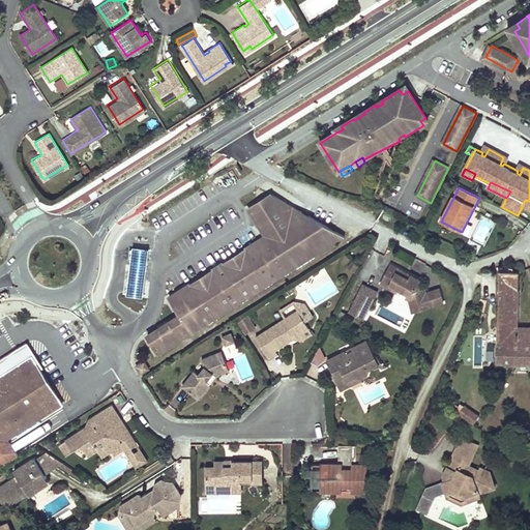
[(179,316),(147,336),(157,353),(343,235),(269,195),(247,209),(266,236),(169,298),(179,316)]
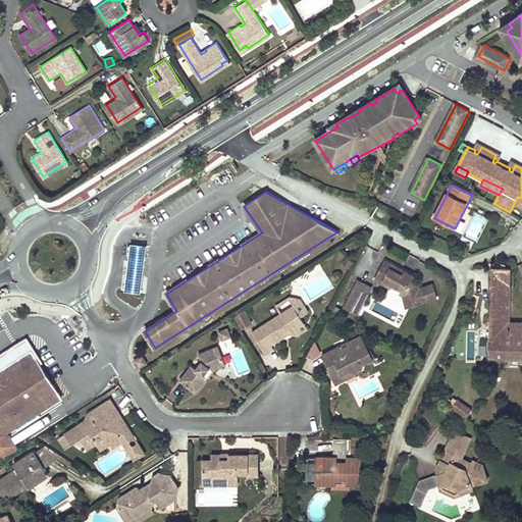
[(146,246),(129,245),(124,285),(142,288),(146,246)]
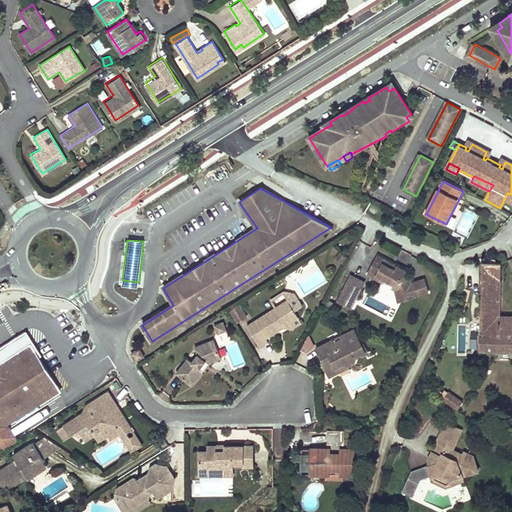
[(377,253),(367,272),(382,280),(384,276),(395,282),(404,286),(407,295),(428,288),(424,275),(411,279),(409,274),(403,271),(405,267),(396,263),(394,266),(387,263),(389,259),(377,253)]
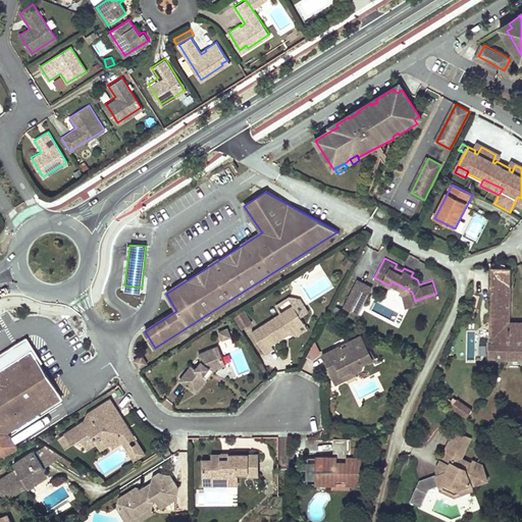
[(492,268),(491,357),(499,357),(500,338),(510,338),(510,321),(511,268),(505,268),(496,268),(492,268)]
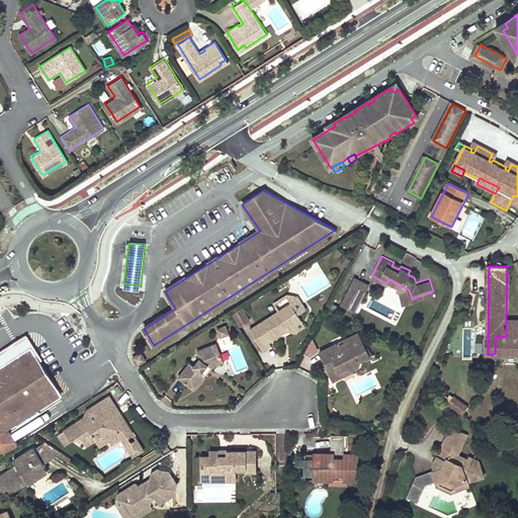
[(369,284),(355,277),(341,305),(355,312),(369,284)]
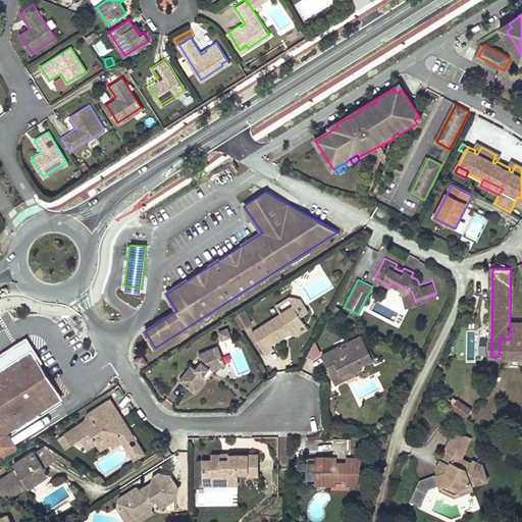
[(412,292),(403,288),(401,291),(403,293),(407,304),(415,301),(412,292)]
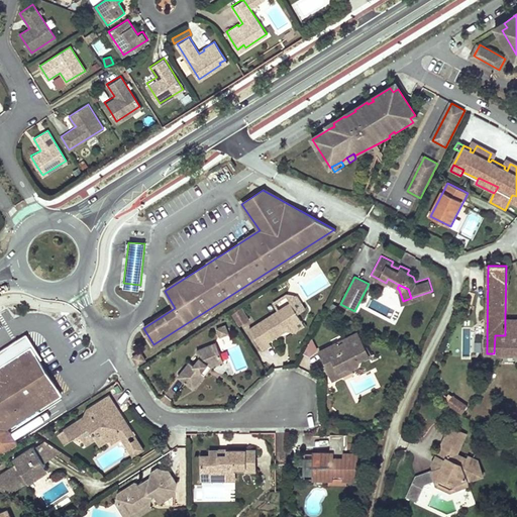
[(297,297),(289,301),(296,312),(304,308),(297,297)]
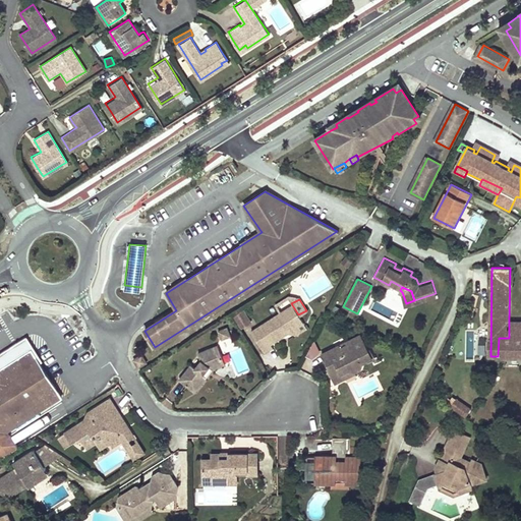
[(291,303),(250,330),(263,349),(271,344),(270,342),(286,332),(283,327),(288,324),(291,329),(296,330),(297,325),(302,322),(298,314),(291,303)]
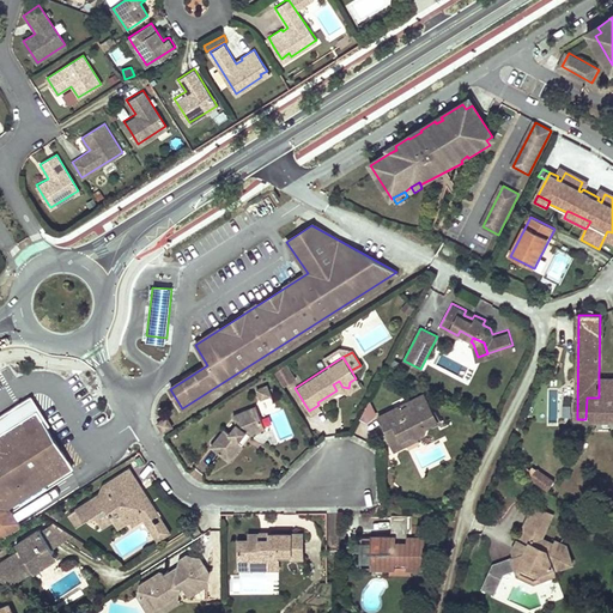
[(279,360),(267,368),(277,383),(289,376),(279,360)]
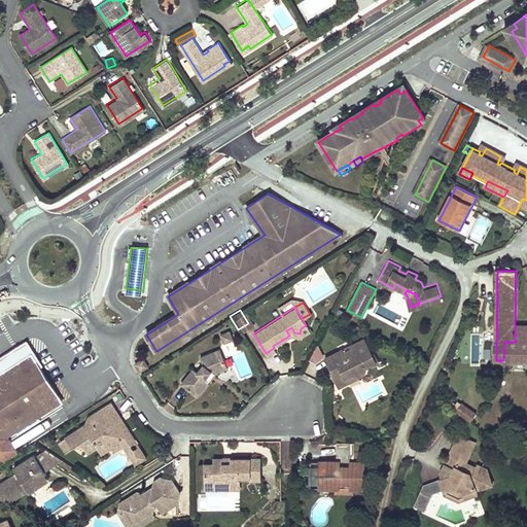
[(526,359),(526,324),(525,325),(515,324),(515,342),(504,342),(503,360),(526,359)]
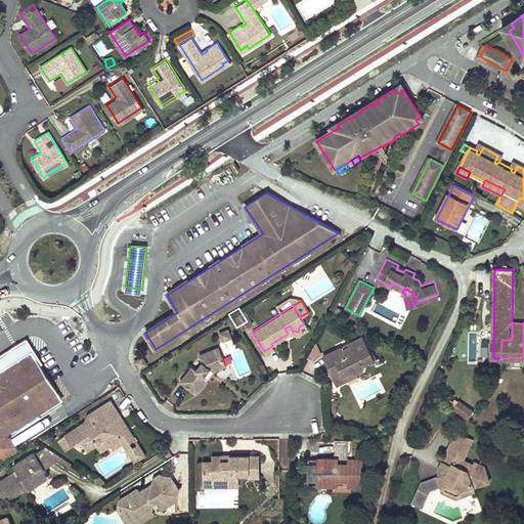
[(300,335),(308,329),(304,323),(299,326),(298,332),(300,335)]
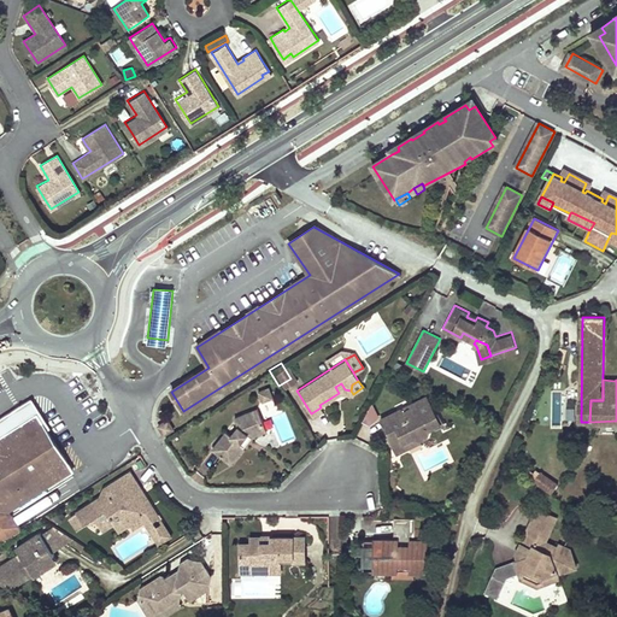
[(268,387),(257,392),(262,403),(271,398),(268,387)]
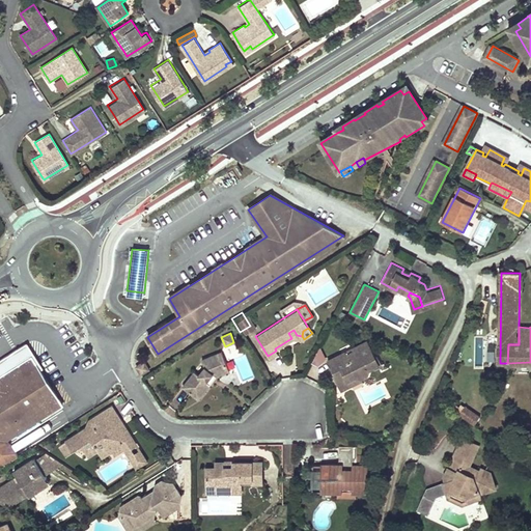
[(346,351),(328,360),(341,387),(352,382),(350,379),(359,373),(363,376),(368,373),(368,368),(379,363),(366,340),(354,347),(355,351),(348,354),(346,351)]
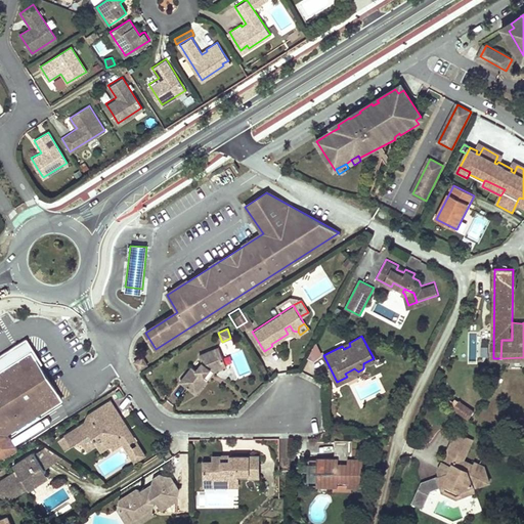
[(221,344),(226,353),(236,348),(230,338),(221,344)]
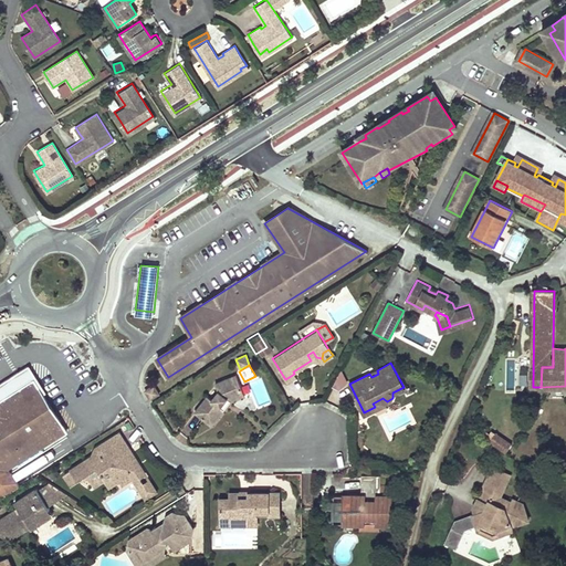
[(0,402),(21,390),(19,387),(22,385),(32,378),(41,394),(45,391),(29,366),(17,374),(0,384),(0,402)]
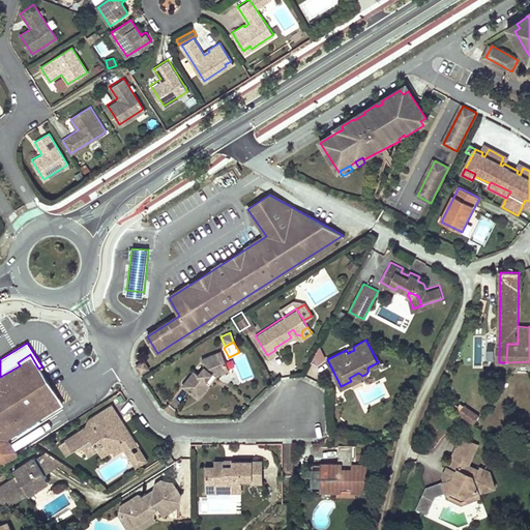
[(195,367),(181,384),(197,396),(209,382),(206,380),(212,373),(215,375),(228,369),(219,349),(201,357),(203,364),(198,371),(195,367)]
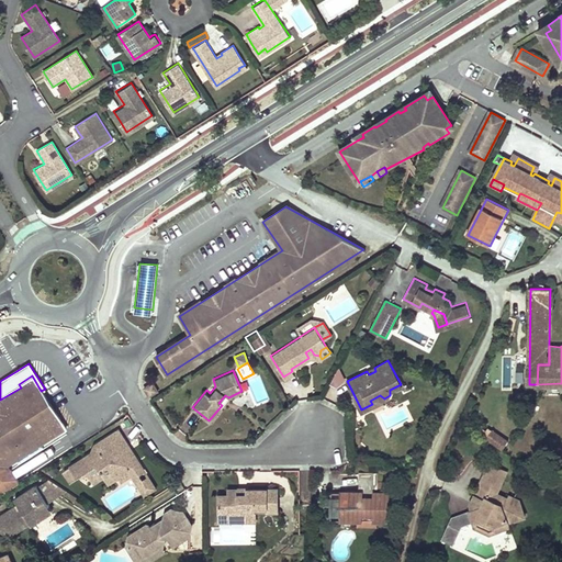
[(336,386),(347,378),(340,370),(329,380),(336,386)]
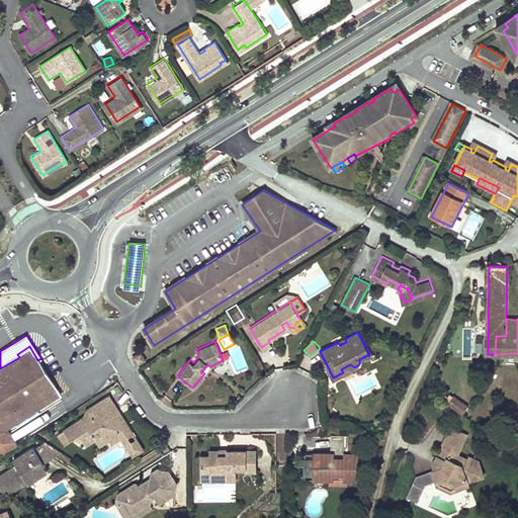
[(0,455),(17,445),(6,429),(60,396),(37,360),(29,346),(20,352),(17,354),(19,357),(0,368),(0,455)]
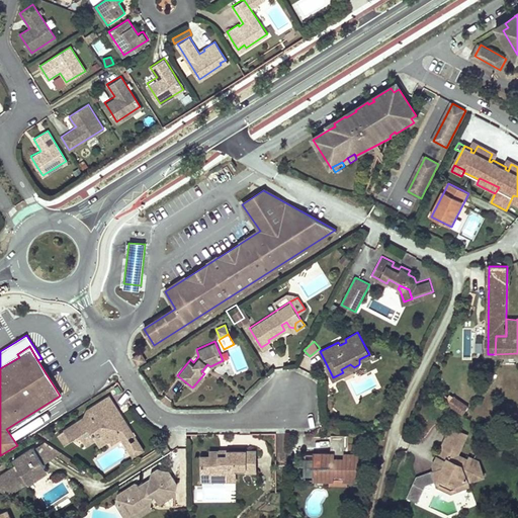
[(146,360),(141,352),(133,357),(138,366),(146,360)]
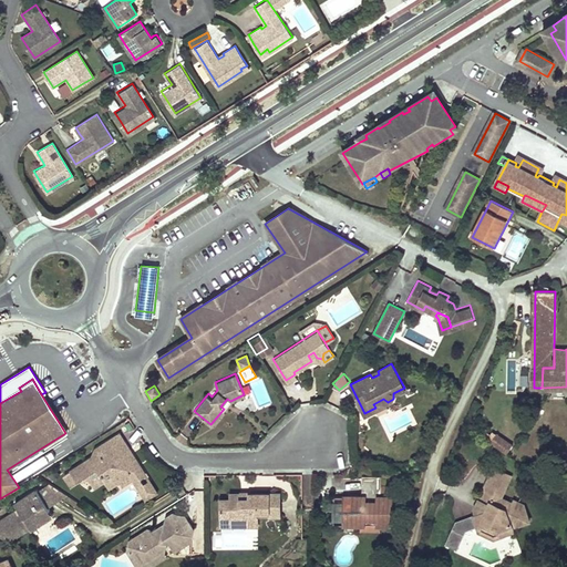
[(227,399),(220,406),(224,409),(230,401),(227,399)]
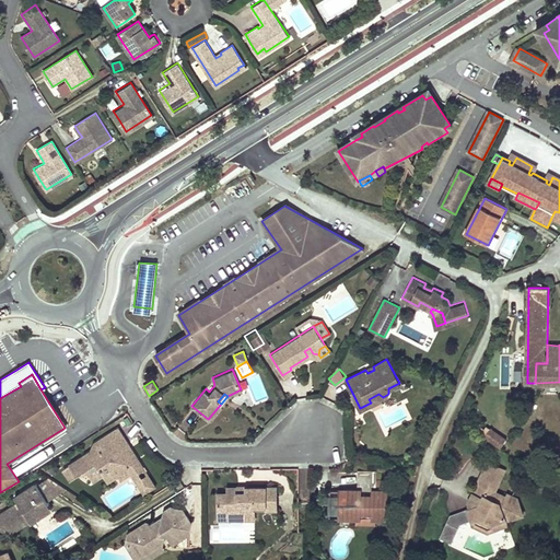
[(369,399),(371,403),(383,397),(378,394),(369,399)]
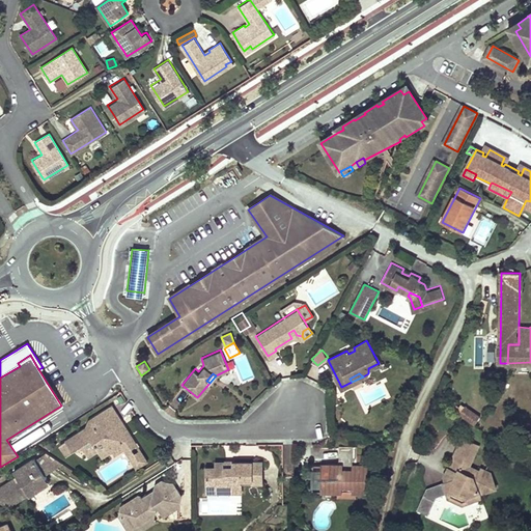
[(92,424),(66,441),(73,452),(83,446),(88,455),(99,449),(101,452),(109,447),(111,450),(121,444),(119,442),(130,435),(124,427),(120,429),(116,423),(120,420),(111,407),(89,420),(92,424)]
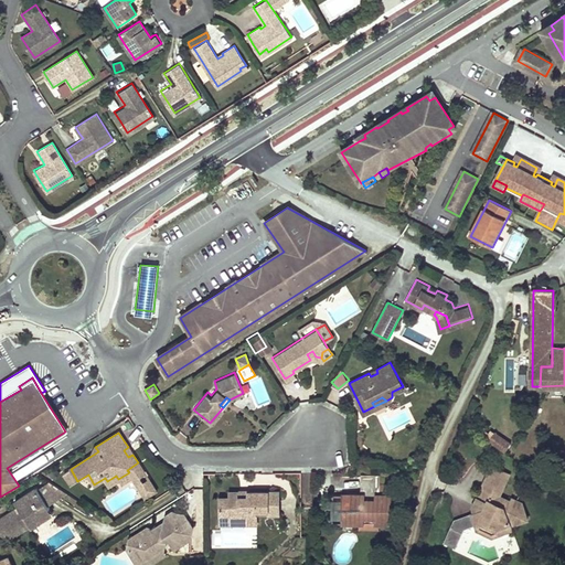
[(511,446),(496,434),(488,443),(504,455),(511,446)]
